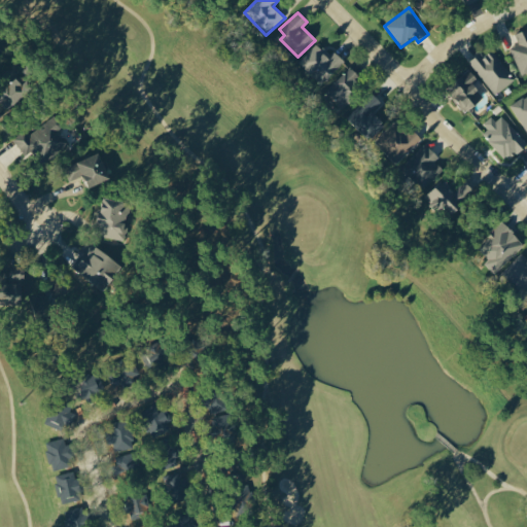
[(526,72),(526,29),(516,34),(520,44),(510,48),(522,75),(526,72)]
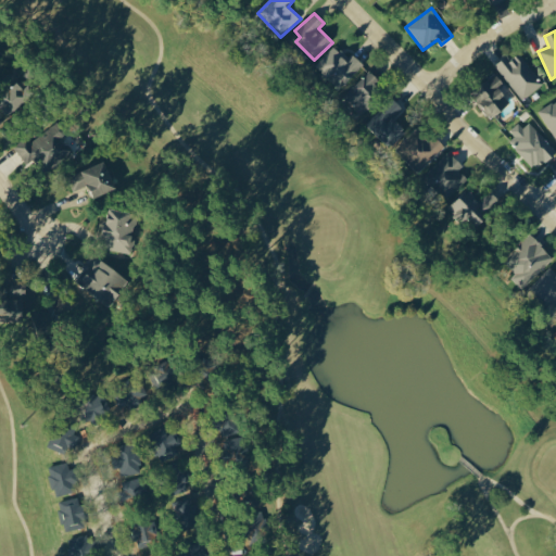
[(353,53),(348,59),(335,47),(317,65),(342,88),(364,65),(353,53)]
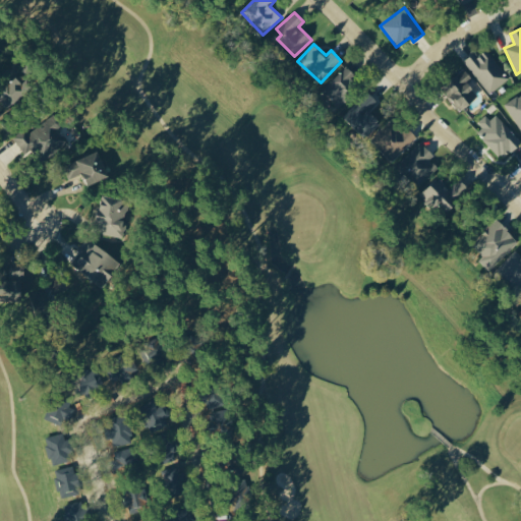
[(464,60),(490,94),(510,78),(487,50),(479,56),(476,52),(464,60)]
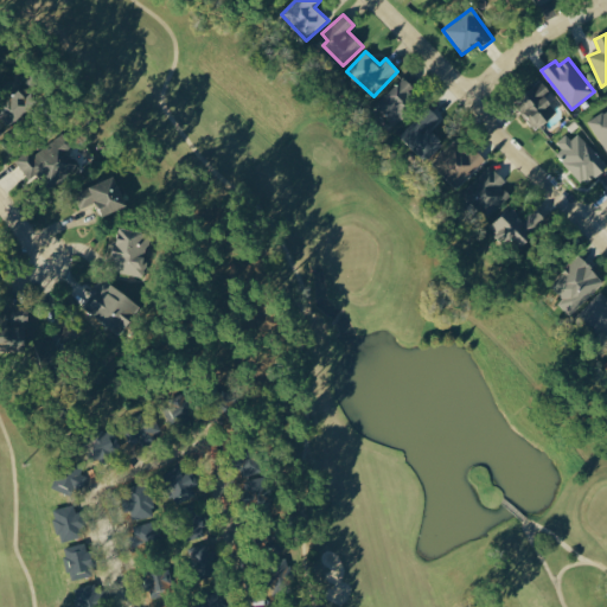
[(394,125),(422,94),(403,77),(375,108),(394,125)]
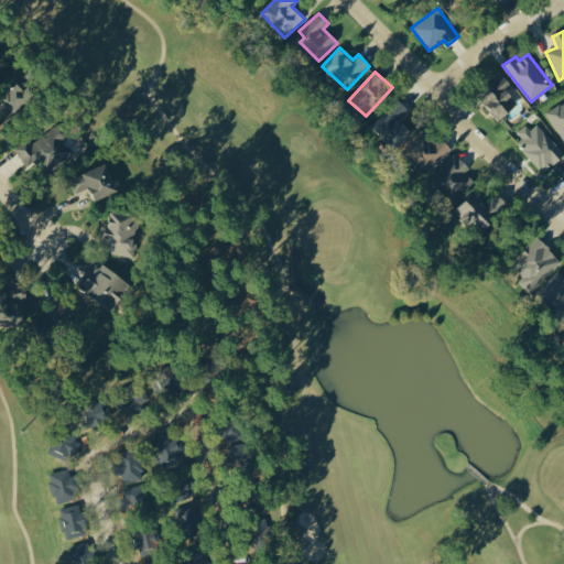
[(521,100),(499,76),(477,96),(500,120),(521,100)]
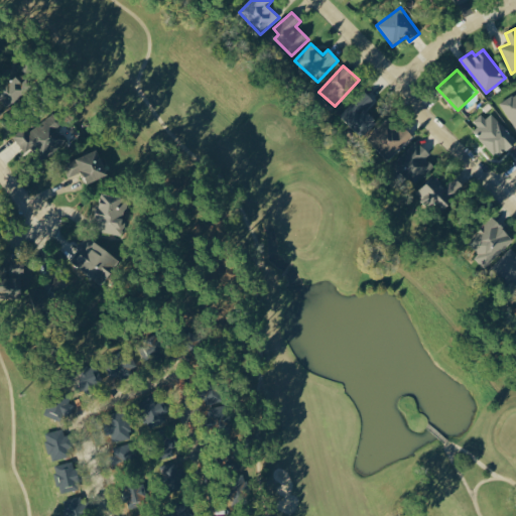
[(26,80),(24,82),(16,75),(0,93),(0,99),(11,109),(32,85),(26,80)]
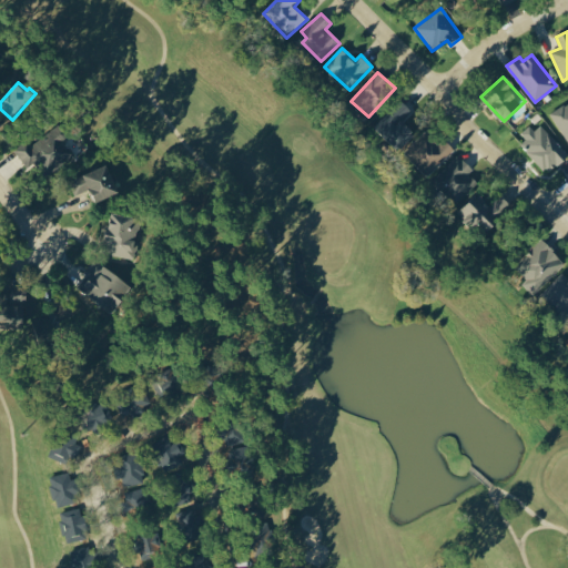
[(567,103),(550,114),(567,141),(567,103)]
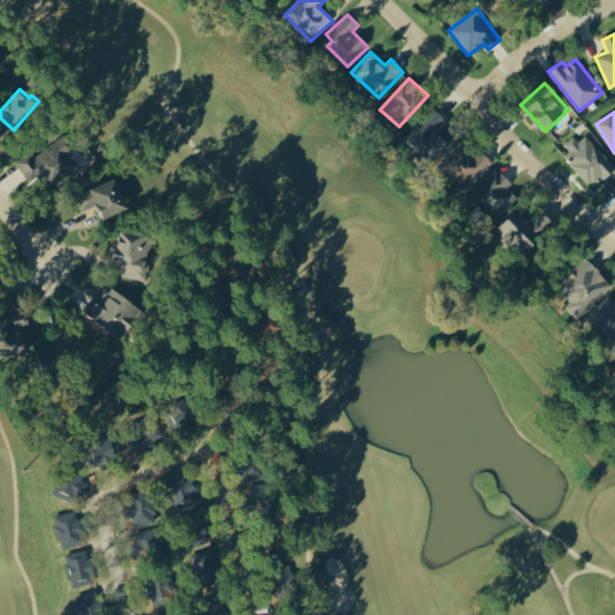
[(54,189),(81,167),(67,150),(75,144),(64,131),(19,167),(35,187),(46,178),(54,189)]
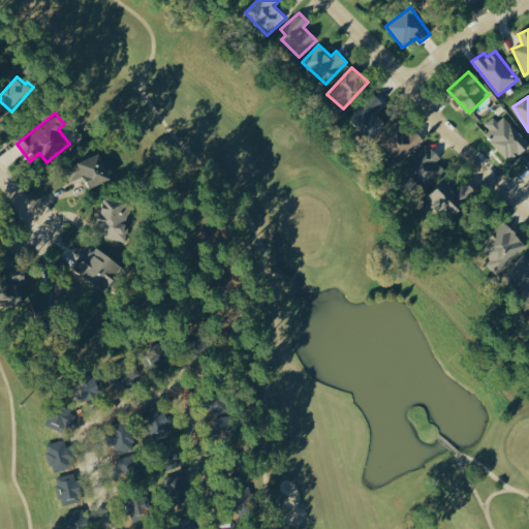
[(528,145),(528,143),(501,115),(483,132),(511,162),(528,145)]
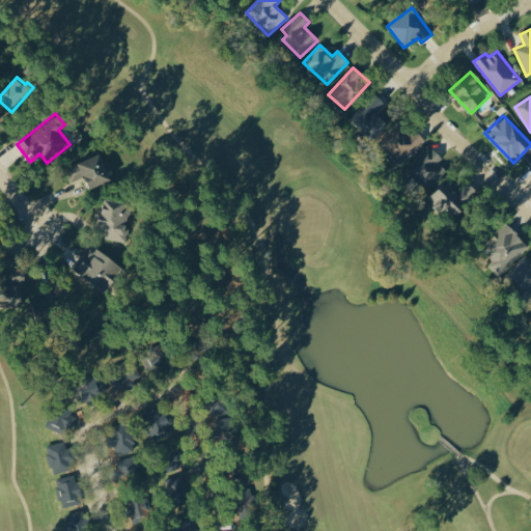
[(411,135),(399,123),(379,143),(399,165),(426,140),(416,130),(411,135)]
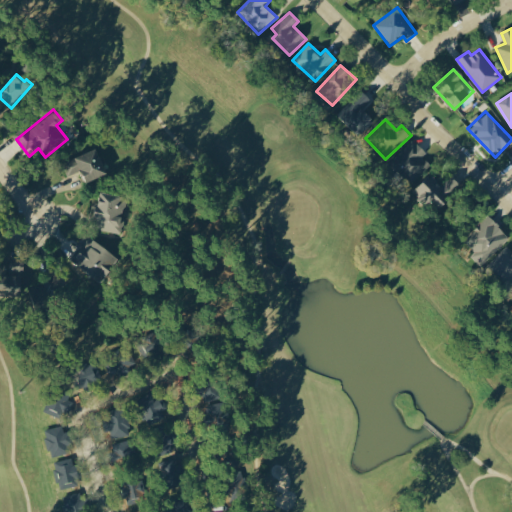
[(430,167),(422,156),(425,153),(415,140),(395,155),(400,161),(395,165),(409,183),(430,167)]
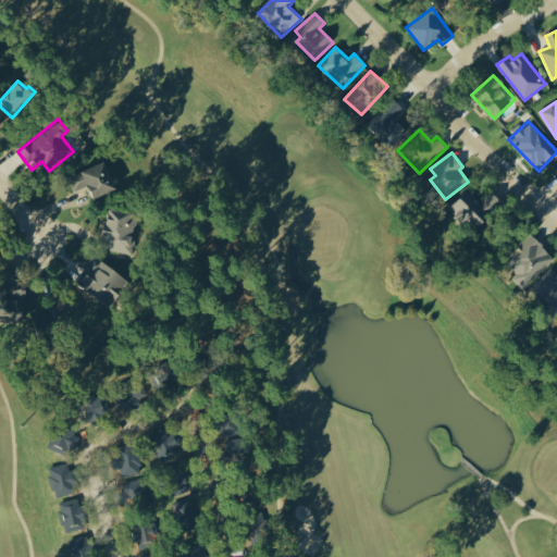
[(118,188),(106,161),(69,177),(75,193),(89,186),(96,199),(118,188)]
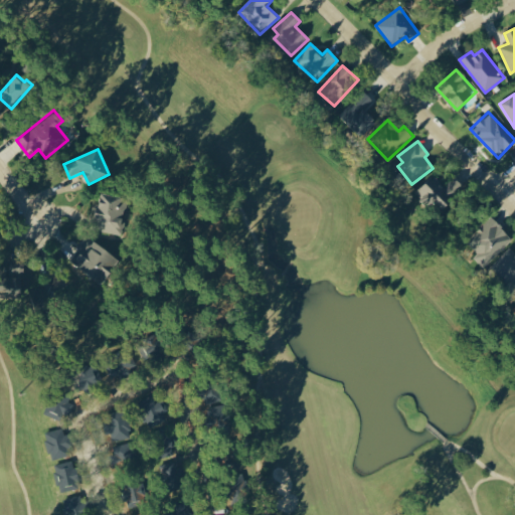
[(434,202),(443,211),(466,188),(454,176),(445,185),(434,174),(415,193),(430,207),(434,202)]
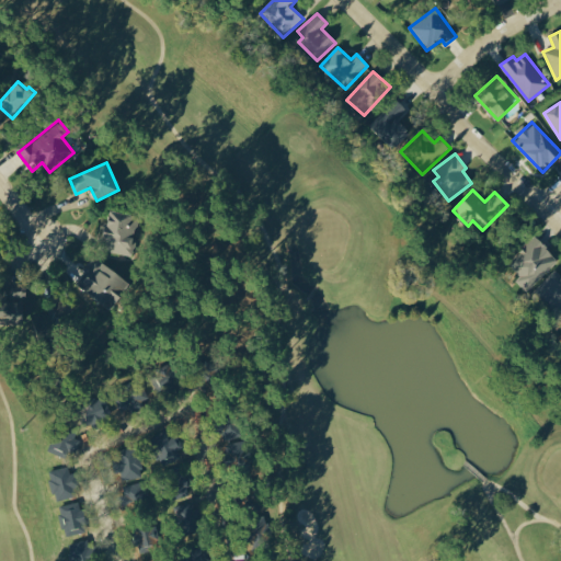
[(134,254),(138,215),(107,212),(103,251),(134,254)]
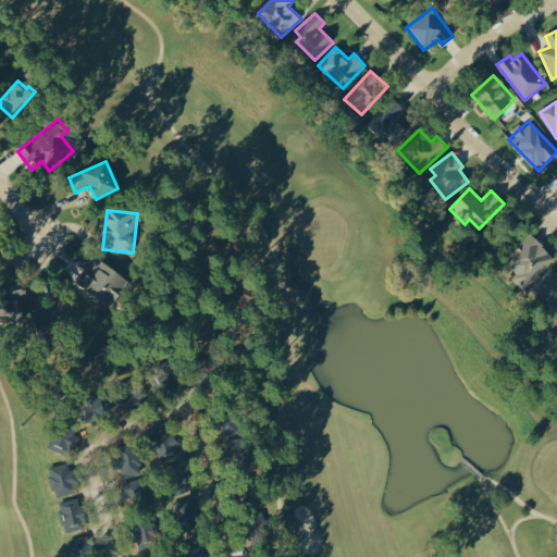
[(524,291),(555,257),(531,234),(505,262),(517,273),(511,280),(524,291)]
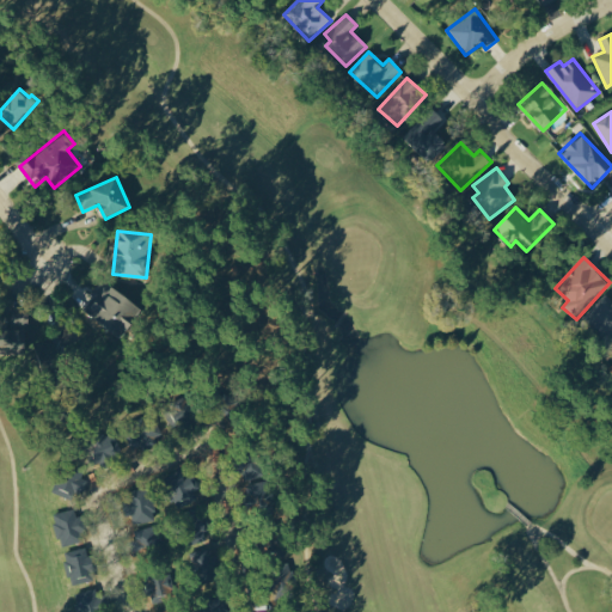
[(83,310),(120,337),(141,307),(104,280),(83,310)]
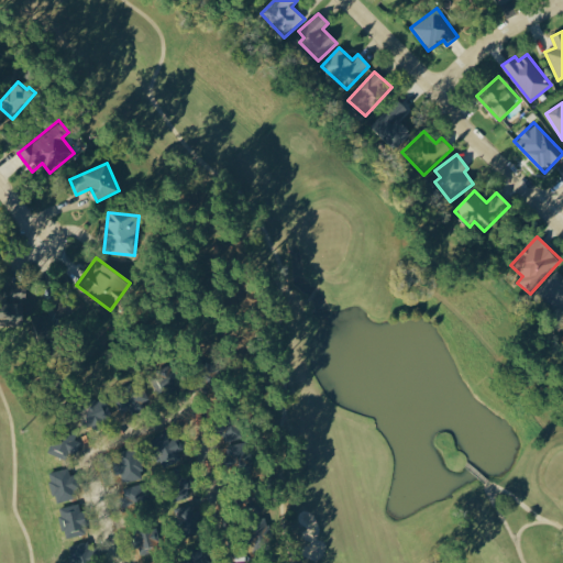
[(559,316),(562,311),(562,274),(559,269),(536,290),(559,316)]
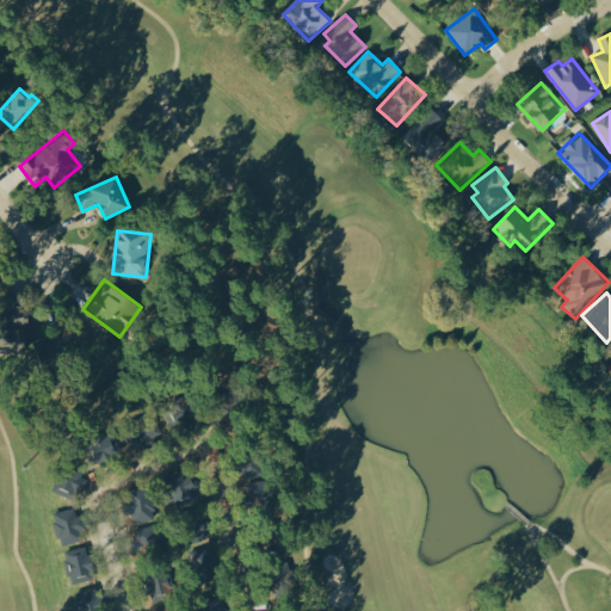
[(30,308),(11,308),(10,325),(29,325),(30,308)]
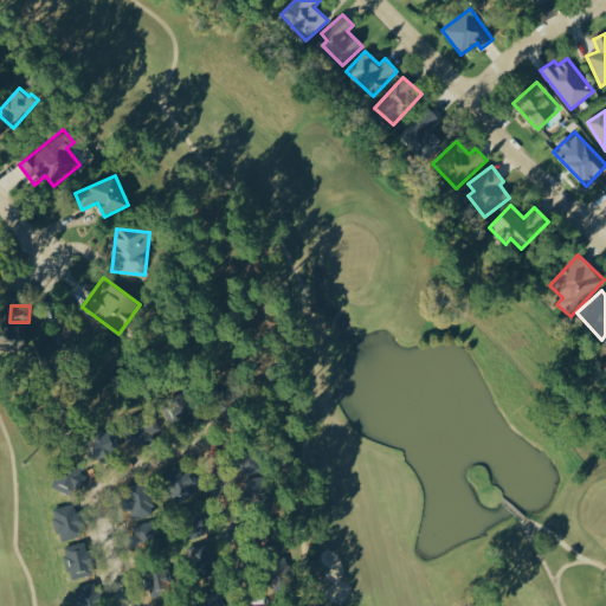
[(26,328),(0,329),(0,341),(0,352),(27,350),(26,328)]
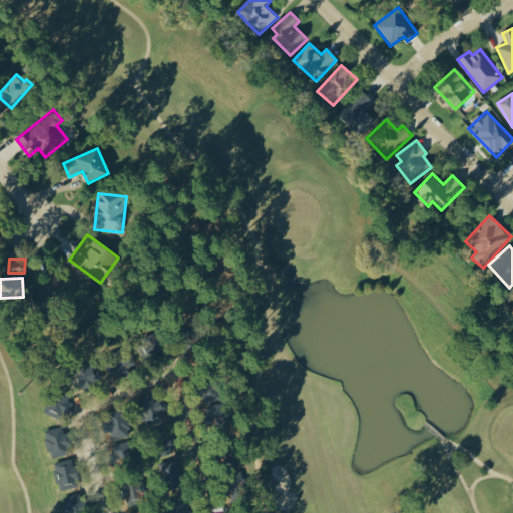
[(110,377),(133,371),(129,356),(123,358),(122,351),(104,356),(110,377)]
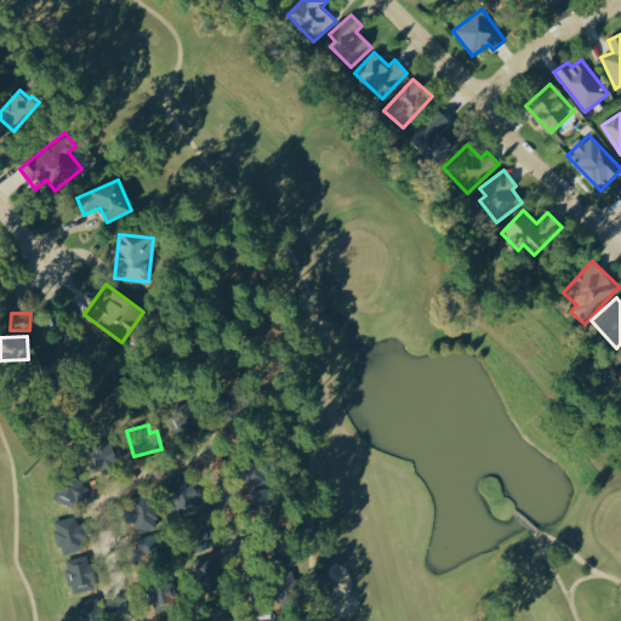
[(90,446),(97,469),(124,462),(117,438),(90,446)]
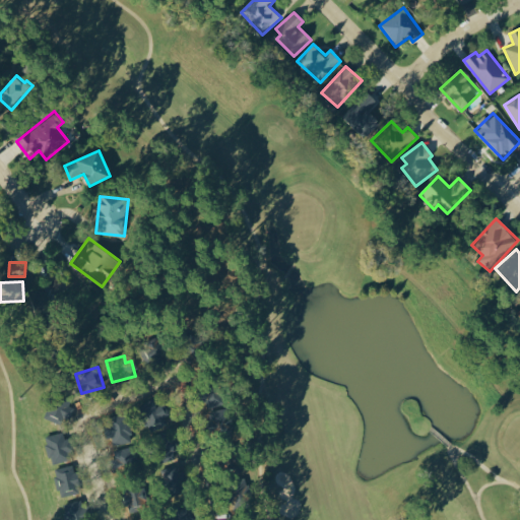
[(65,426),(73,404),(53,396),(45,417),(65,426)]
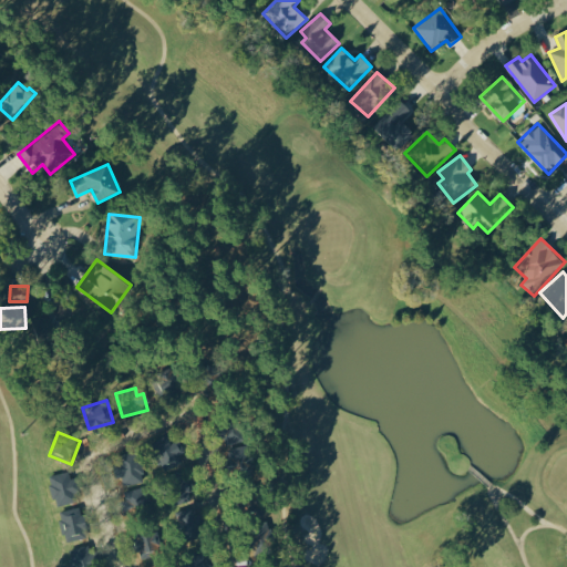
[(183,452),(175,433),(153,443),(165,472),(183,464),(178,453),(183,452)]
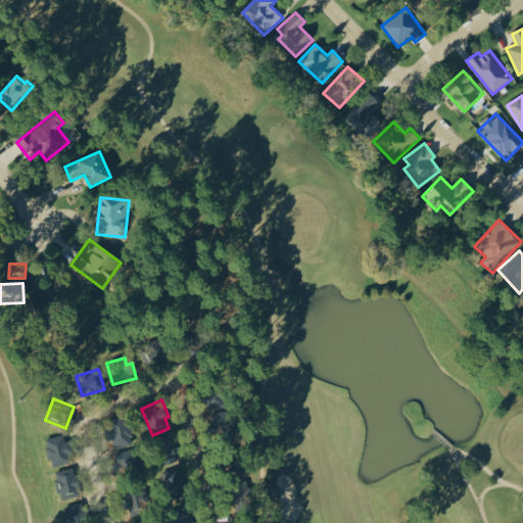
[(129,416),(106,420),(111,448),(134,444),(129,416)]
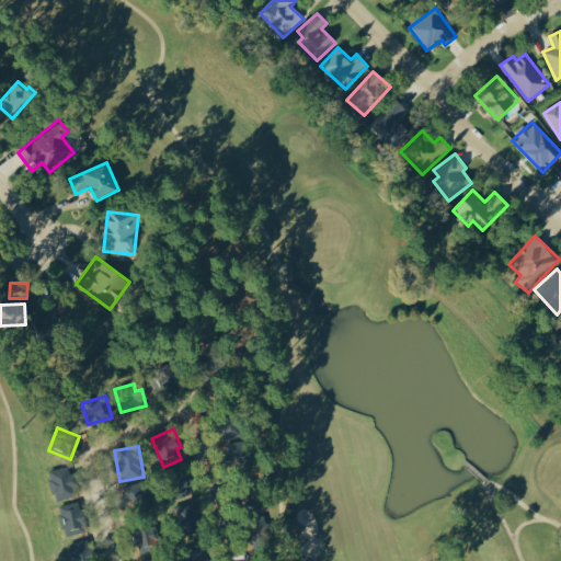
[(81,495),(75,473),(70,473),(68,466),(47,472),(56,502),(81,495)]
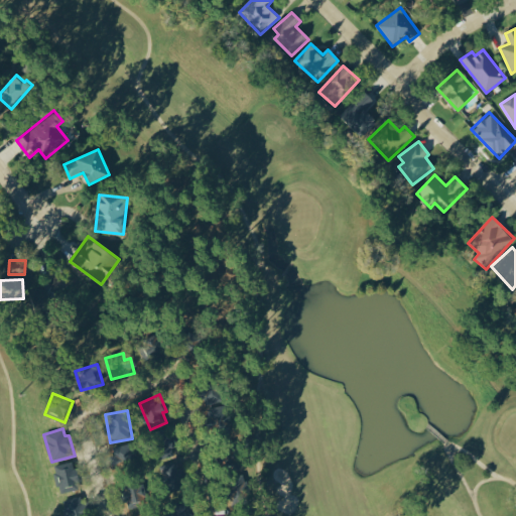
[(161,449),(175,446),(173,431),(159,434),(161,449)]
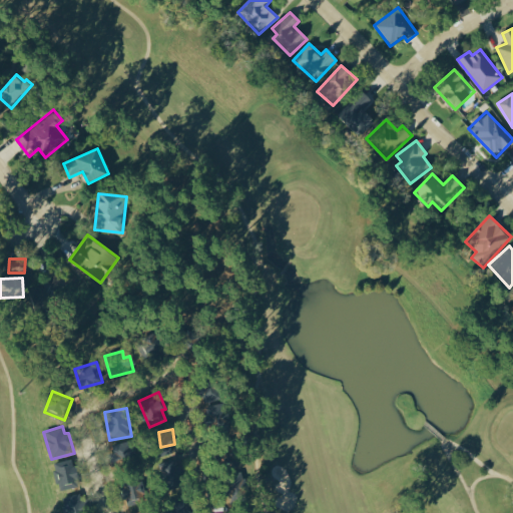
[(139,459),(134,440),(112,445),(116,464),(139,459)]
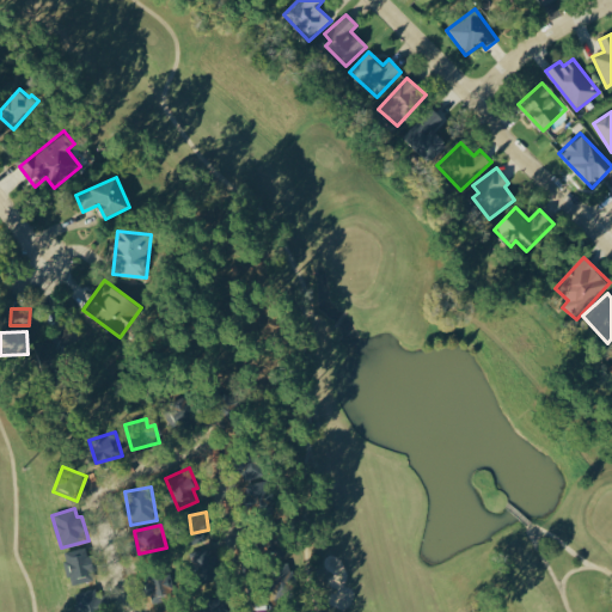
[(71,585),(98,579),(93,554),(87,555),(86,546),(63,551),(71,585)]
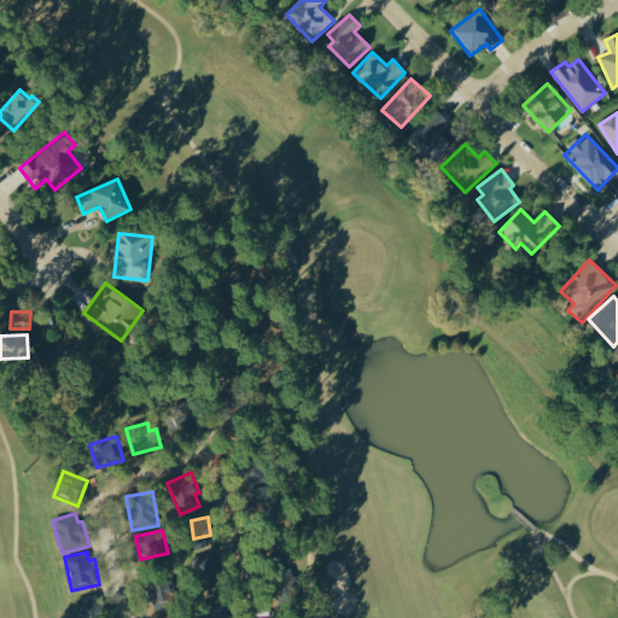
[(204,589),(222,587),(216,552),(198,555),(204,589)]
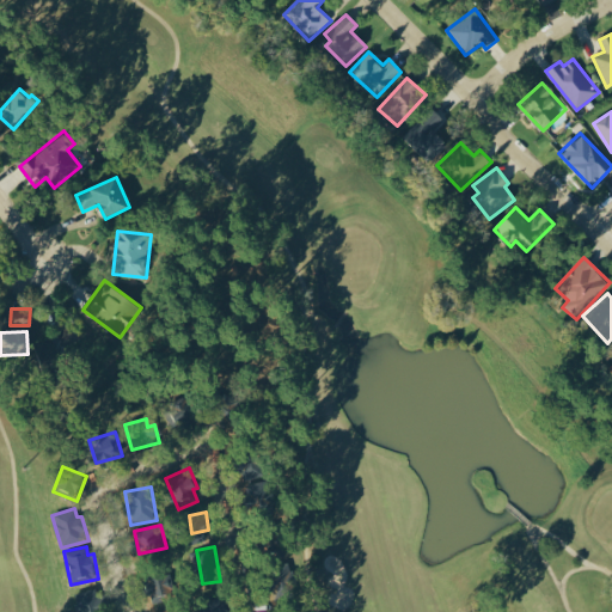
[(145,570),(150,603),(173,600),(170,568),(145,570)]
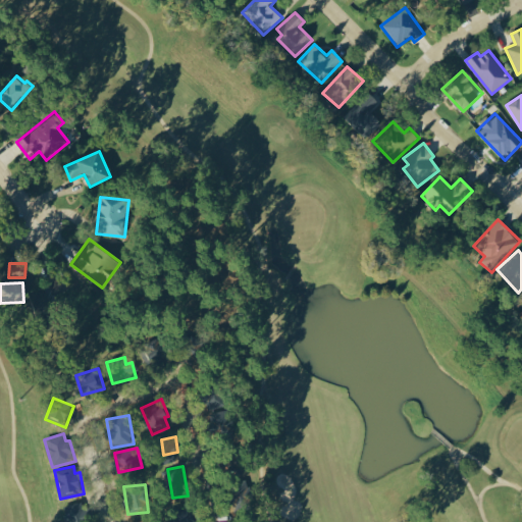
[(87,521),(82,501),(62,507),(66,521),(87,521)]
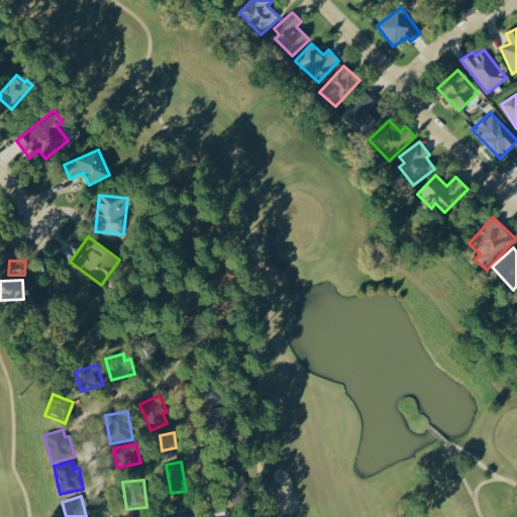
[(195,516),(194,505),(172,506),(172,516),(195,516)]
